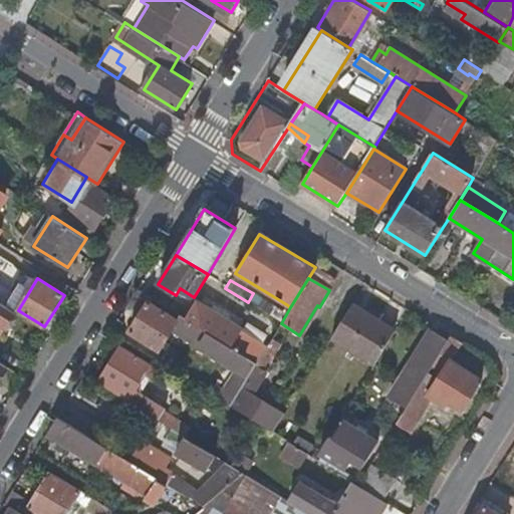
[(0,338),(16,313),(0,303),(0,302),(0,338)]
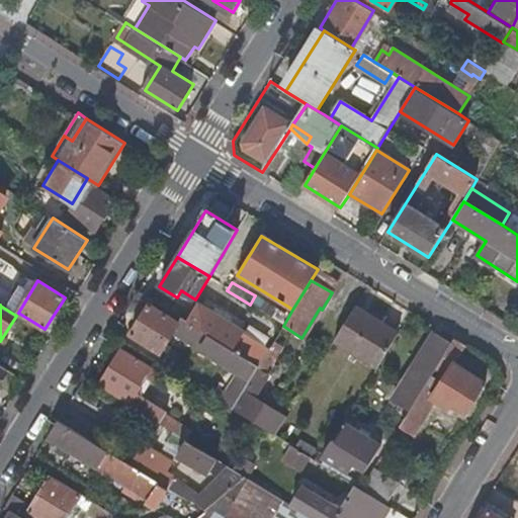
[(222,390),(216,400),(232,410),(258,366),(190,325),(182,320),(179,325),(149,306),(130,336),(161,355),(174,334),(244,376),(232,396),(222,390)]
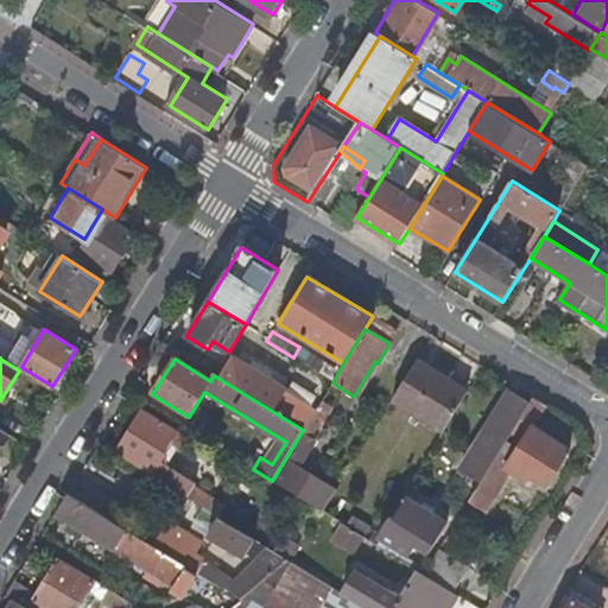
[(343,363),(339,360),(334,367),(323,361),(317,372),(333,382),(343,363)]
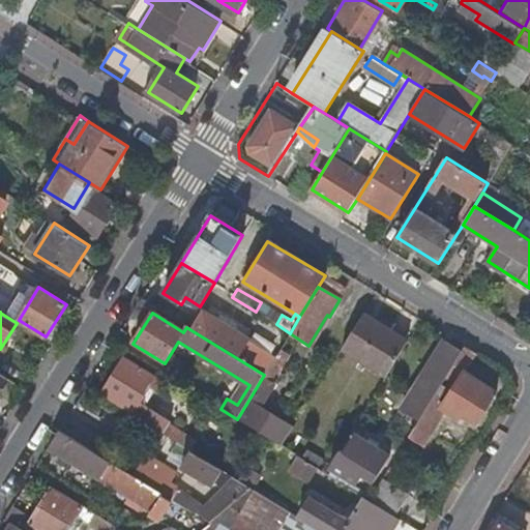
[(204,315),(195,332),(264,375),(274,358),(204,315)]
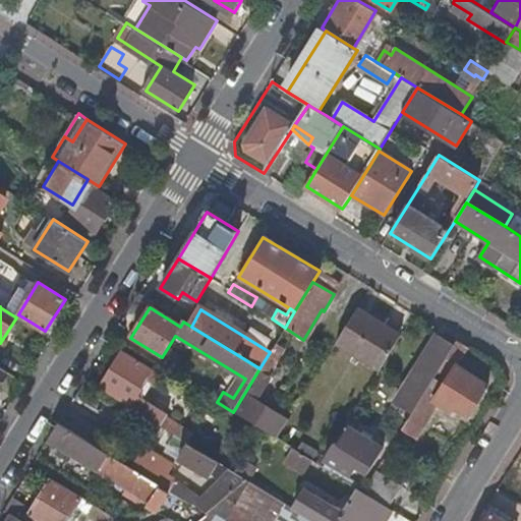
[(336,343),(380,369),(400,335),(380,322),(377,326),(354,312),(336,343)]
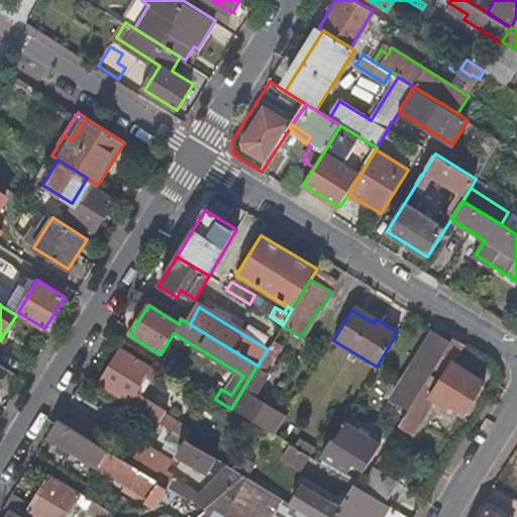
[(391,400),(408,411),(448,346),(431,335),(391,400)]
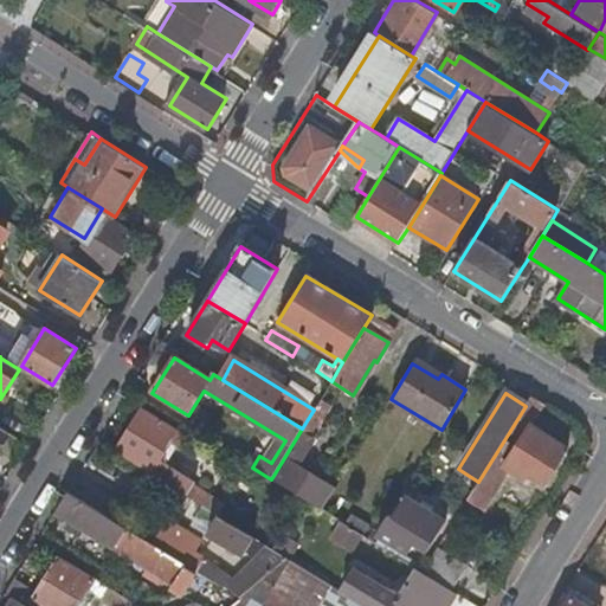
[(532,425),(545,404),(532,395),(526,406),(478,482),(468,500),(484,509),(507,470),(524,481),(528,476),(543,485),(566,446),(532,425)]
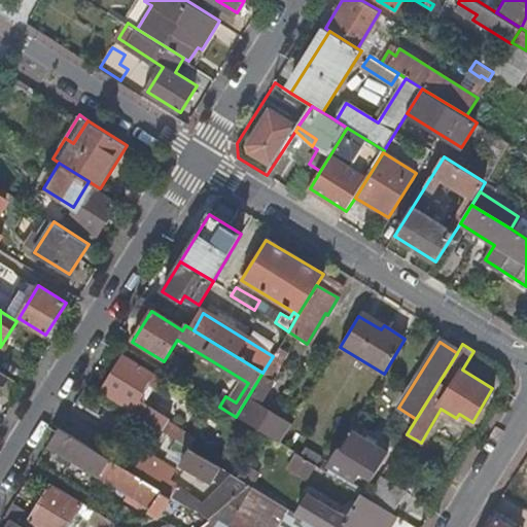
[(289,353),(279,346),(273,356),(262,373),(236,417),(265,435),(279,444),(290,425),(260,407),(277,380),(274,378),(289,353)]
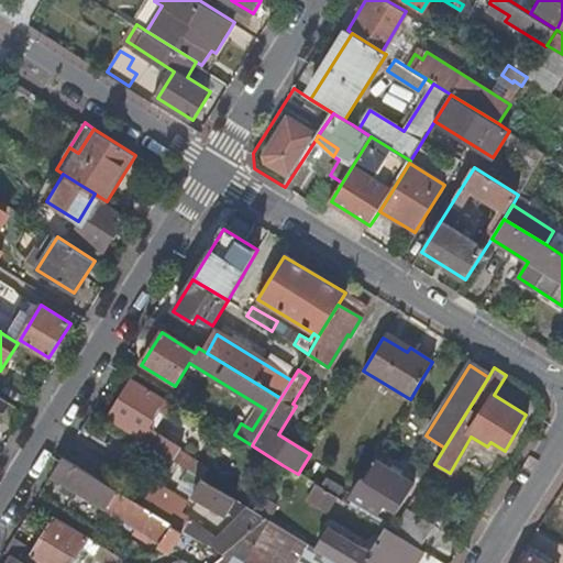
[(108,418),(175,459),(180,449),(147,428),(157,411),(166,417),(173,407),(131,381),(108,418)]
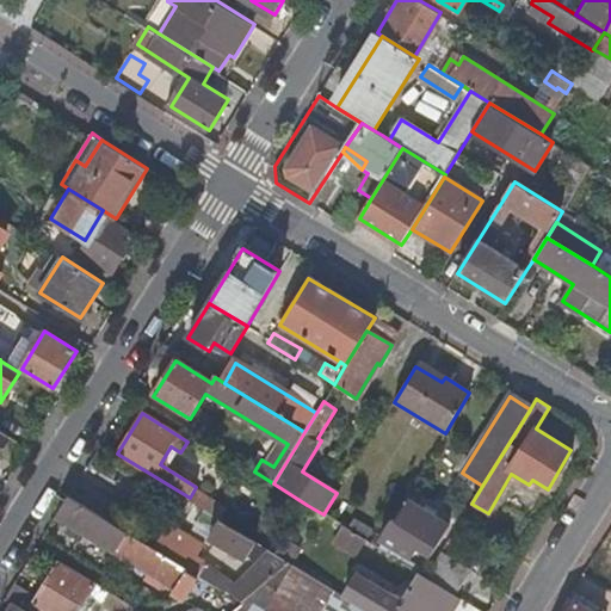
[(0,452),(11,437),(0,430),(0,452)]
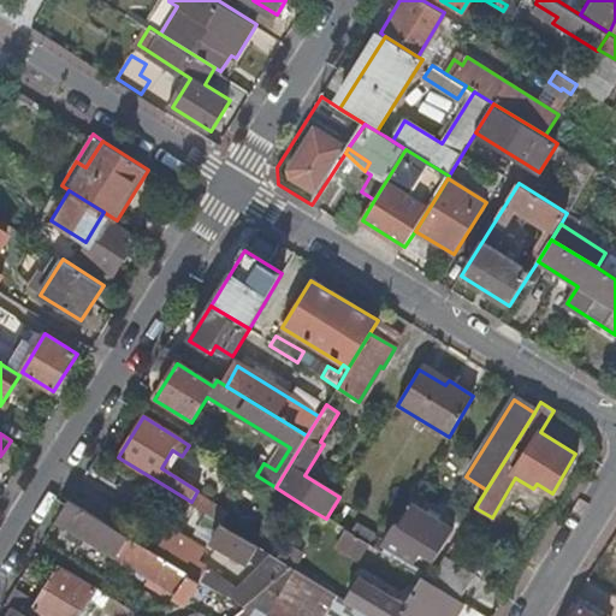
[(232,513),(197,491),(191,502),(226,523),(232,513)]
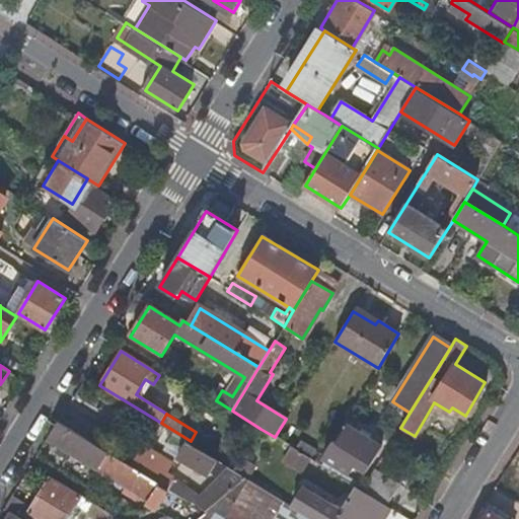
[(166,518),(193,506),(150,479),(58,422),(48,439),(61,447),(57,452),(69,459),(72,454),(97,469),(94,474),(166,518)]
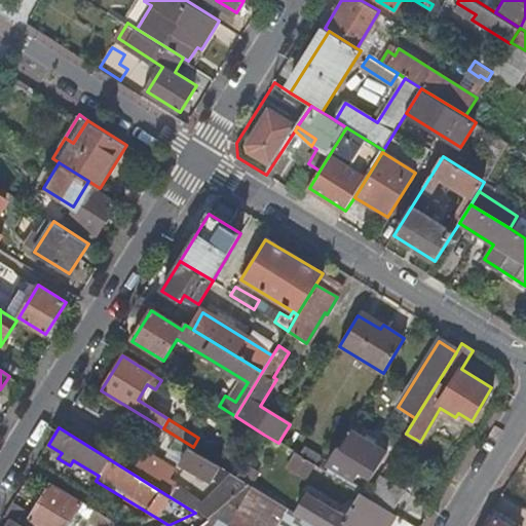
[(340,449),(337,448),(327,464),(353,481),(359,473),(371,480),(385,454),(350,433),(340,449)]
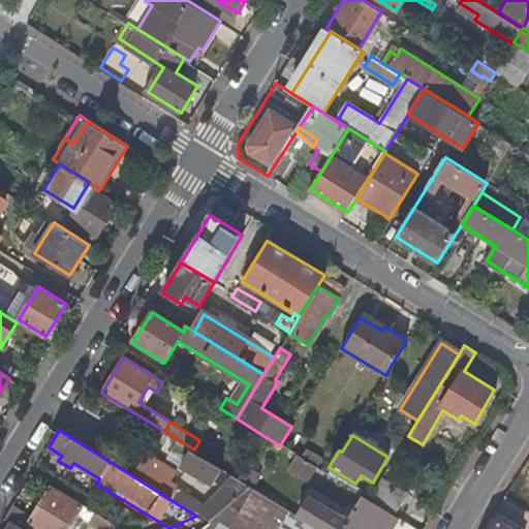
[(306,447),(300,458),(316,468),(322,458),(306,447)]
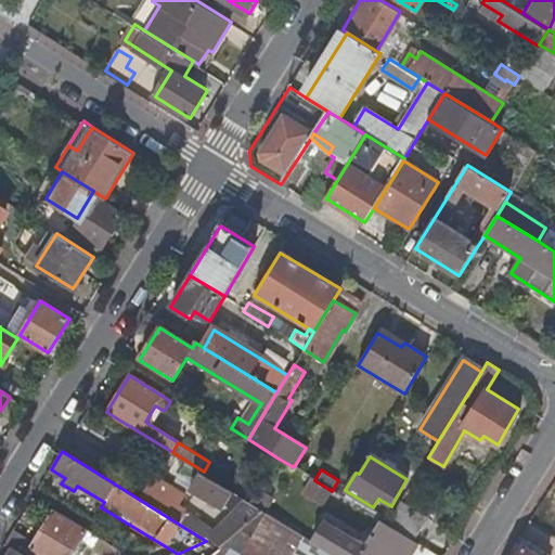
[(221,507),(231,492),(199,473),(191,489),(221,507)]
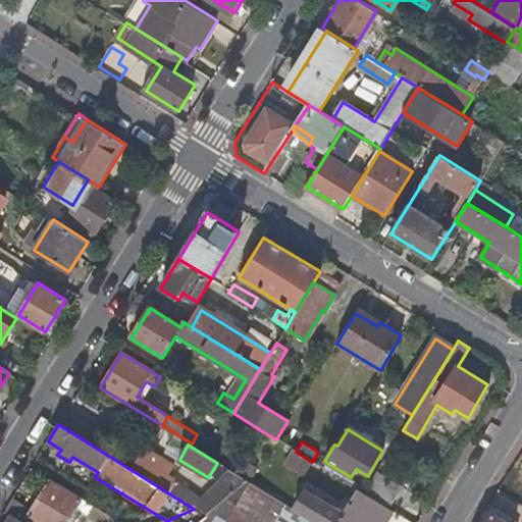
[(304,478),(314,463),(312,462),(296,452),(294,450),(283,466),(304,478)]
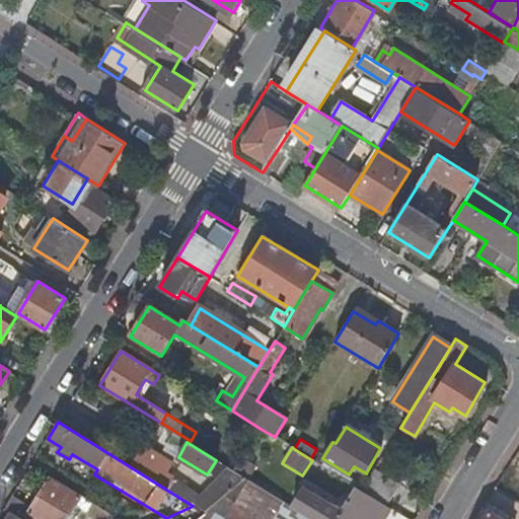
[(255,466),(242,458),(234,471),(246,479),(247,480),(255,466)]
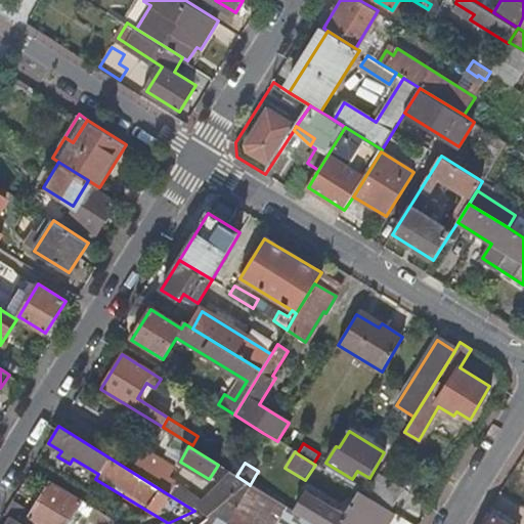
[(158,475),(151,484),(194,511),(207,518),(249,484),(236,476),(231,473),(203,503),(158,475)]
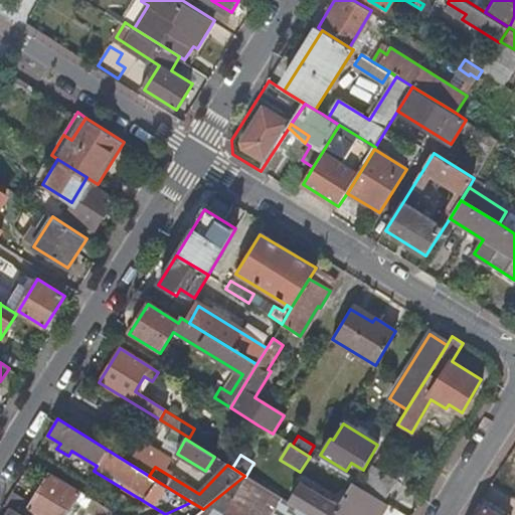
[(396,481),(372,466),(359,487),(383,502),(396,481)]
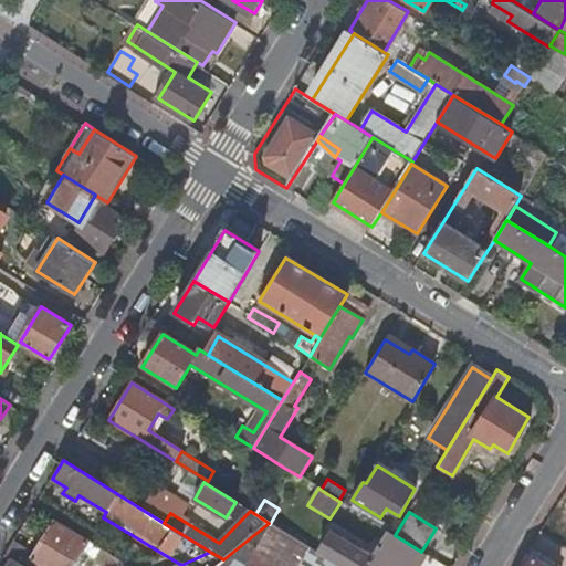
[(103,565),(128,565),(87,540),(86,542),(54,522),(31,561),(39,565),(72,565),(82,549),(87,556),(103,565)]
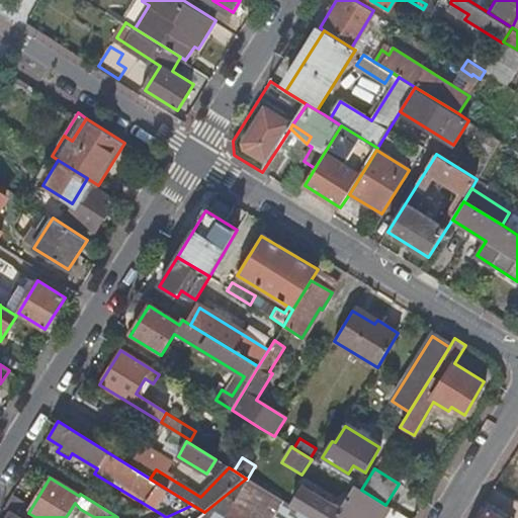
[(310,517),(290,506),(247,480),(246,479),(204,512),(197,517),(310,517)]
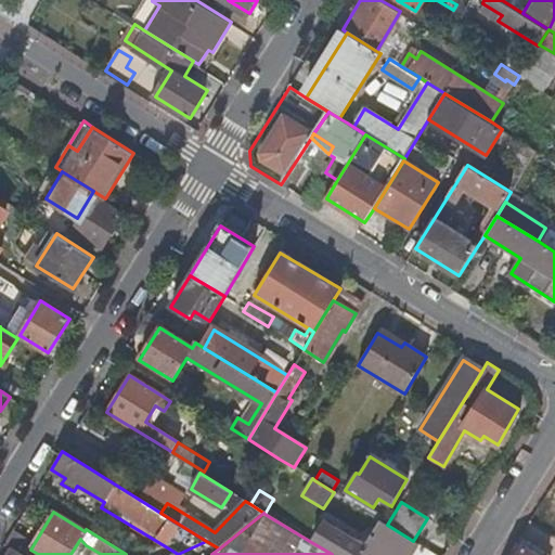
[(400,554),(410,554),(417,543),(413,541),(387,525),(378,519),(363,545),(324,520),(311,542),(332,554),(400,554)]
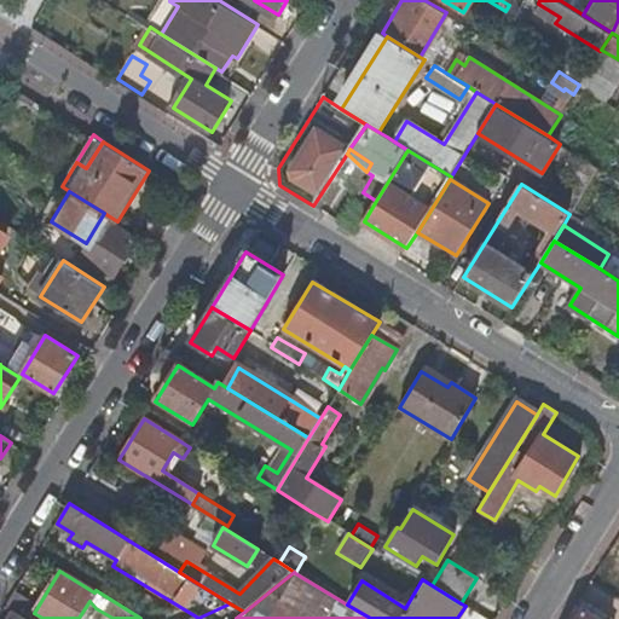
[(230,603),(198,618),(197,618),(236,618),(244,612),(230,603)]
